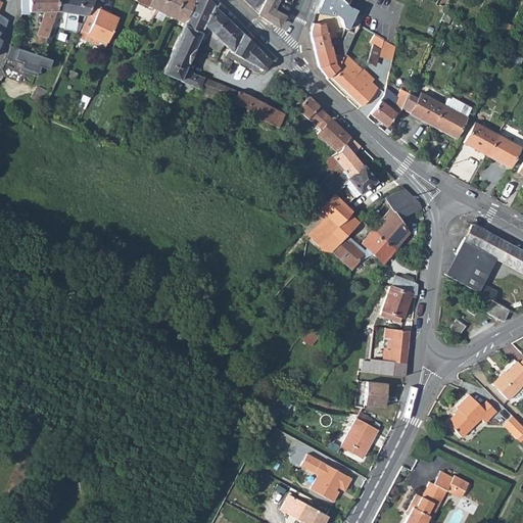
[(56,10),(55,0),(20,0),(20,13),(28,13),(29,11),(44,11),(37,34),(39,35),(40,36),(34,53),(41,55),(46,42),(47,40),(46,40),(50,28),(54,16),(56,10)]
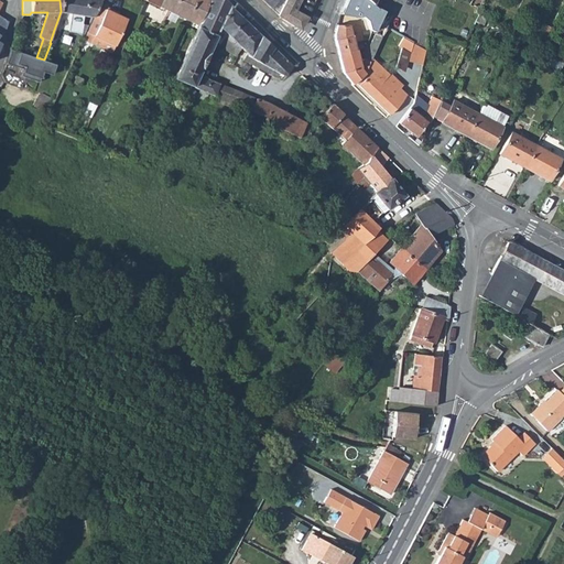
[(85,0),(60,0),(61,11),(71,11),(67,30),(80,32),(84,14),(85,0)]
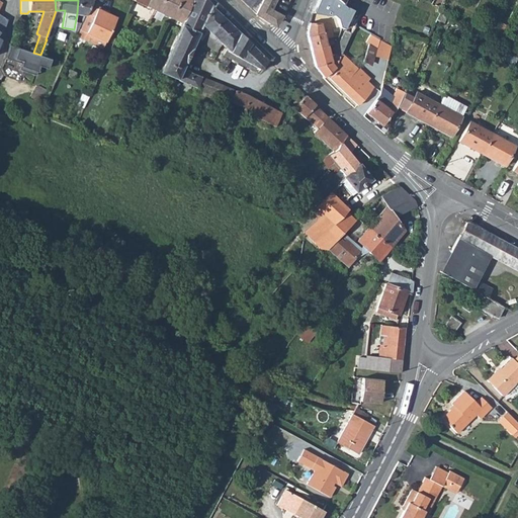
[(78,0),(77,13),(85,14),(90,4),(92,0),(78,0)]
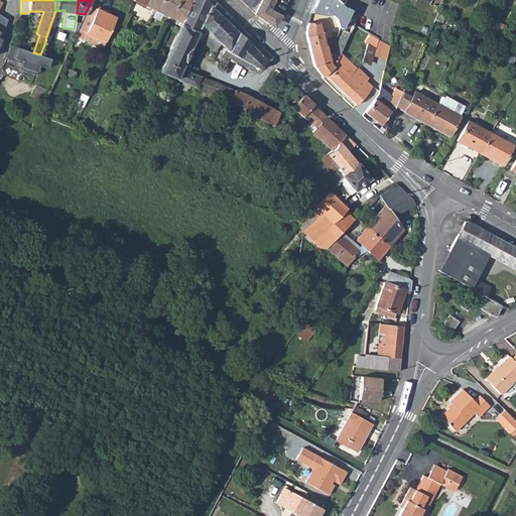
[(148,0),(146,6),(179,22),(177,25),(179,26),(180,24),(180,23),(190,0),(148,0)]
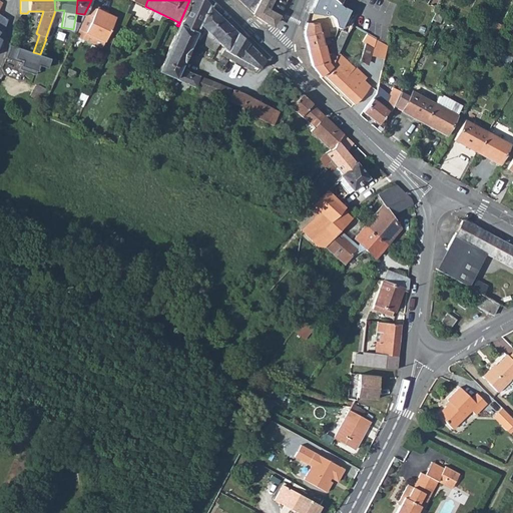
[(189,0),(179,23),(179,24),(196,32),(208,6),(202,0),(189,0)]
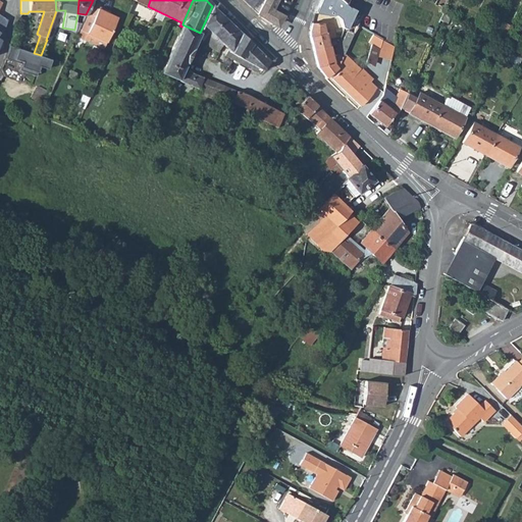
[(264,0),(257,13),(263,18),(271,23),(276,23),(279,21),(283,18),(284,15),(272,8),(276,0),(264,0)]
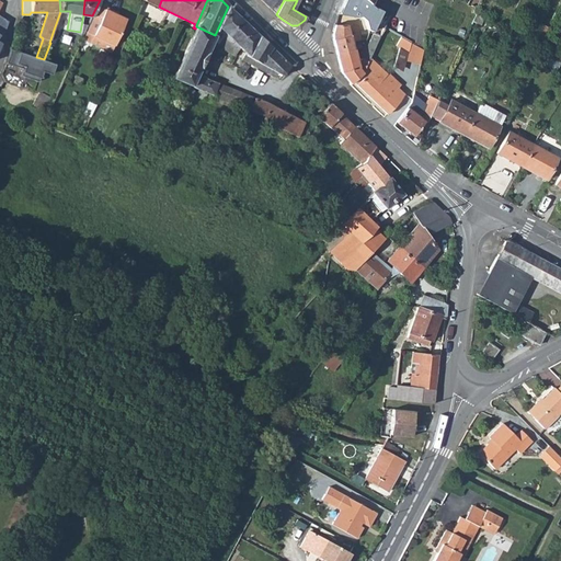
[(344,0),(339,14),(346,14),(352,0),(344,0)]
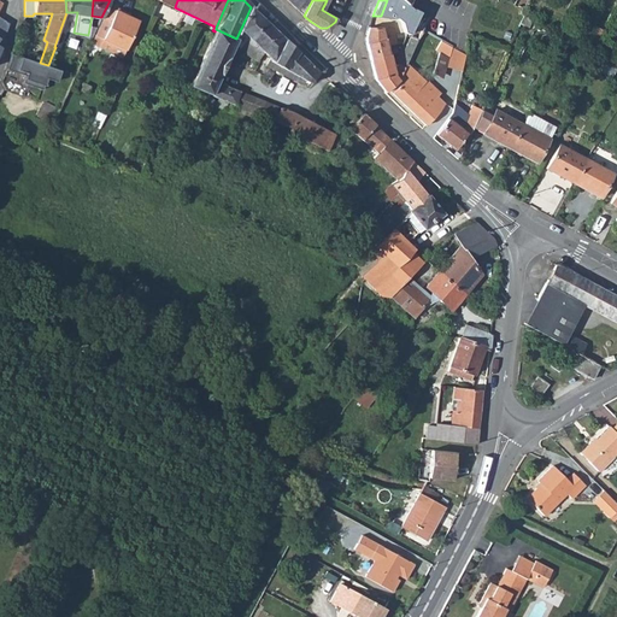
[(101,17),(90,43),(122,58),(139,21),(107,5),(101,17)]
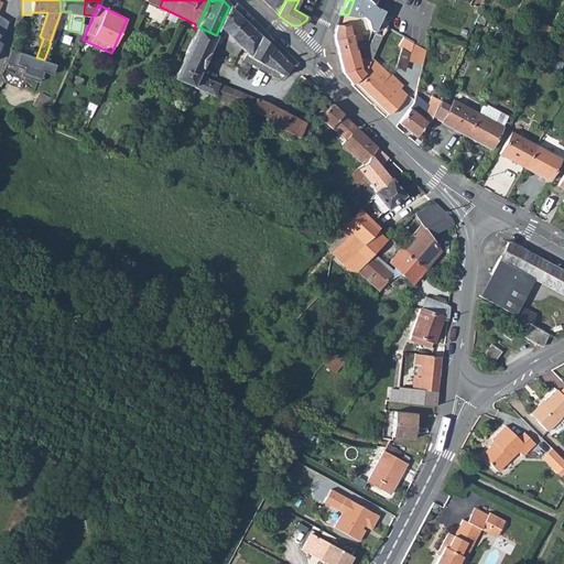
[(216,35),(214,40),(219,44),(225,33),(230,36),(240,17),(234,10),(229,7),(216,35)]
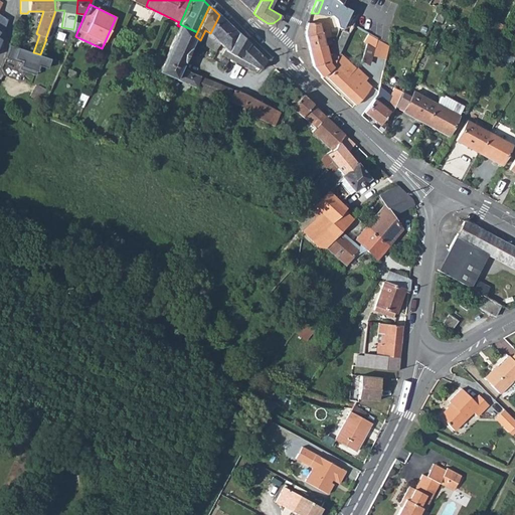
[(335,27),(339,29),(343,31),(349,34),(352,26),(366,33),(387,44),(388,44),(388,43),(390,32),(344,7),(335,27)]
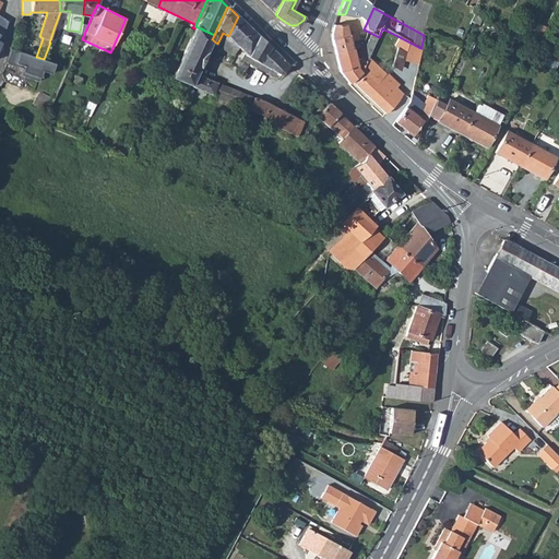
[(232,39),(226,51),(241,59),(245,52),(238,47),(249,27),(244,22),(238,16),(228,36),(232,39)]
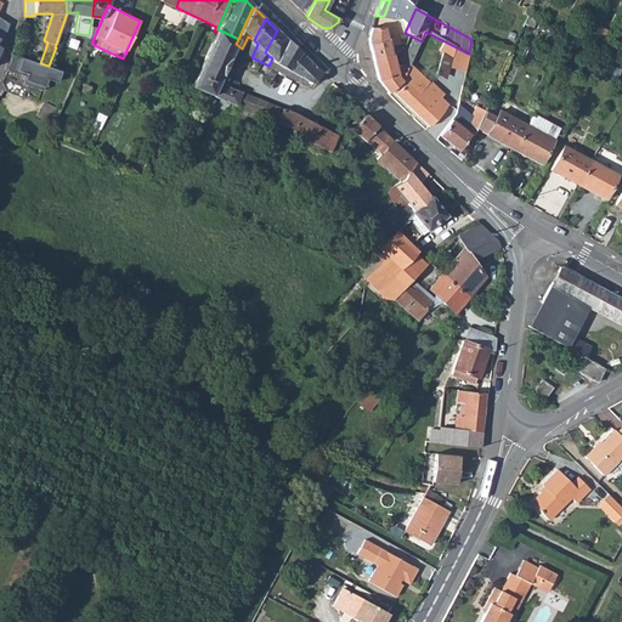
[(601,27),(594,43),(603,46),(610,30),(601,27)]
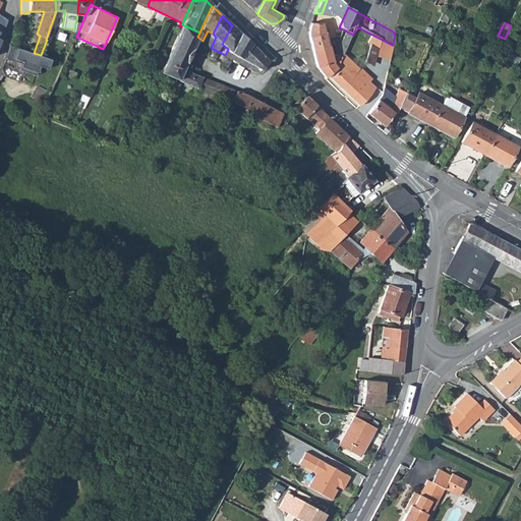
[(332,23),(310,23),(309,31),(309,39),(313,52),(330,48),(327,39),(336,37),(332,23)]
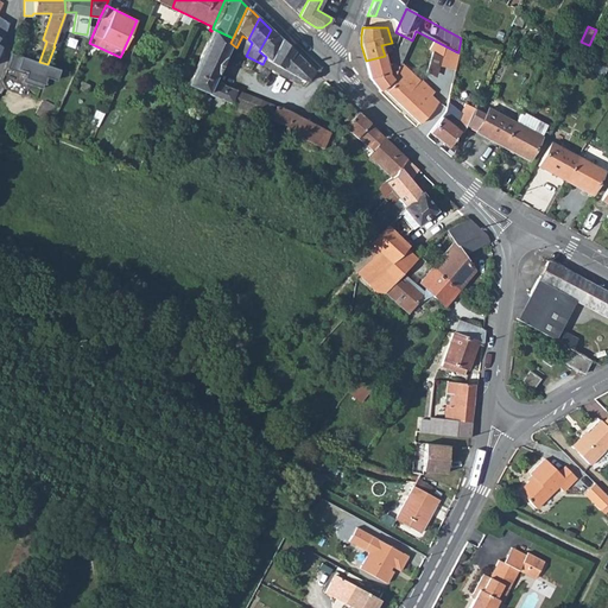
[(209,37),(188,84),(216,97),(223,101),(232,105),(240,108),(255,114),(285,126),(284,128),(330,152),(337,137),(285,111),(214,81),(230,43),(233,38),(213,29),(211,31),(209,37)]
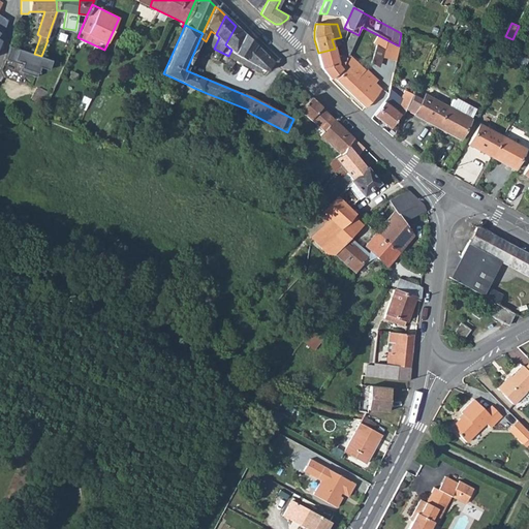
[(231,50),(228,56),(252,68),(256,69),(258,66),(266,70),(267,71),(274,62),(256,45),(252,42),(236,26),(225,44),(231,50)]
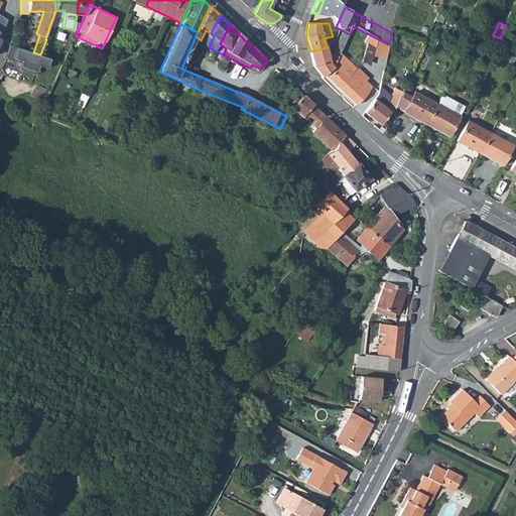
[(46,39),(45,41),(49,42),(53,29),(49,27),(45,39),(46,39)]
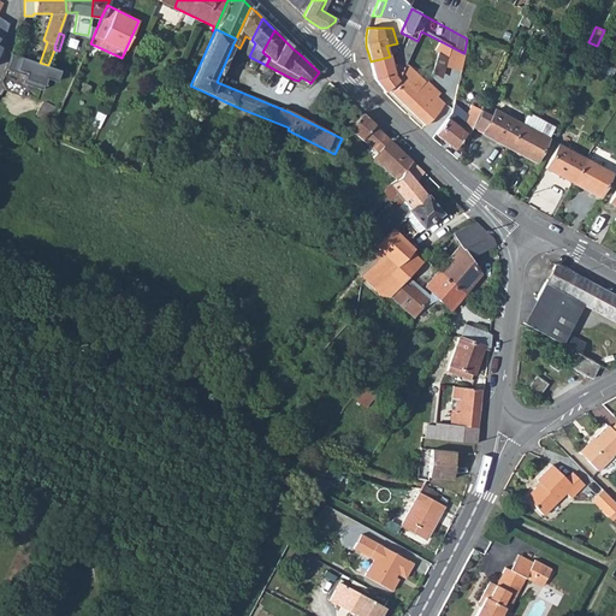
[(467,39),(465,52),(472,53),(475,37),(468,34),(467,39)]
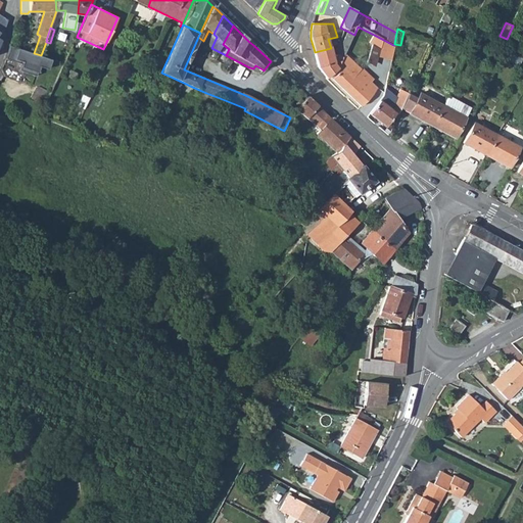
[(208,31),(203,41),(211,48),(217,37),(214,34),(208,31)]
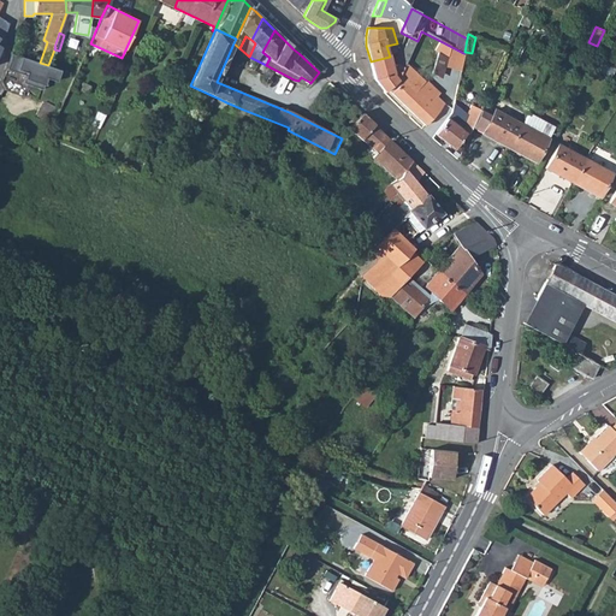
[(390,57),(371,61),(374,80),(385,93),(389,89),(397,81),(400,76),(418,41),(410,37),(397,65),(392,67),(390,57)]
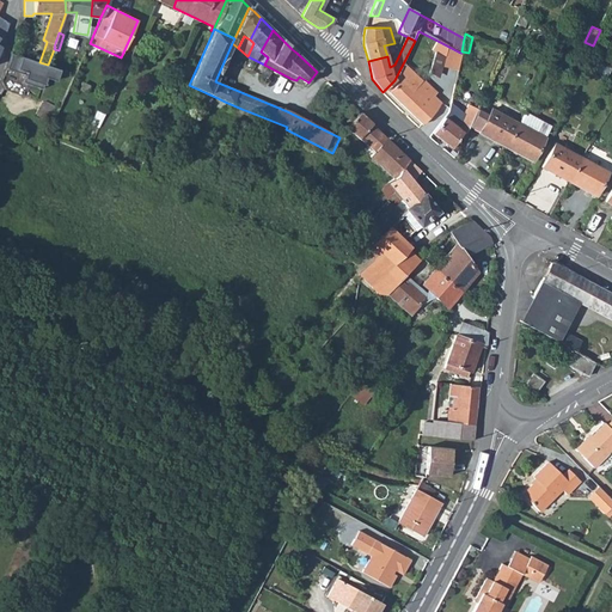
[(460,53),(435,40),(430,50),(444,56),(441,65),(457,68),(460,53)]
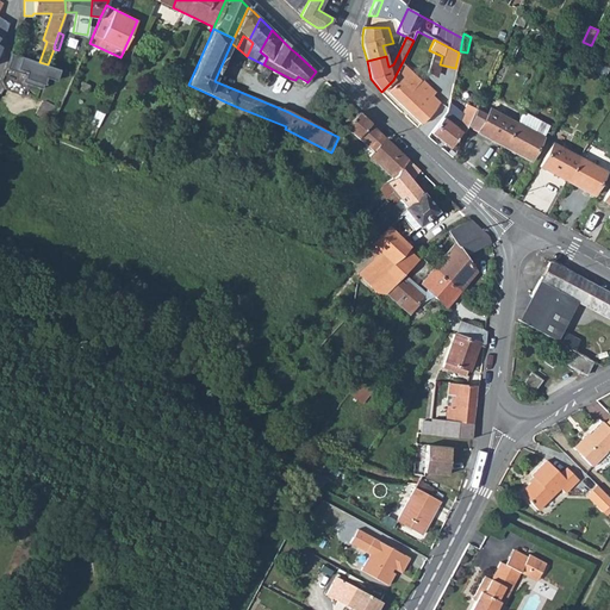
[(57,69),(11,54),(6,68),(24,74),(22,81),(41,88),(44,78),(54,80),(57,69)]
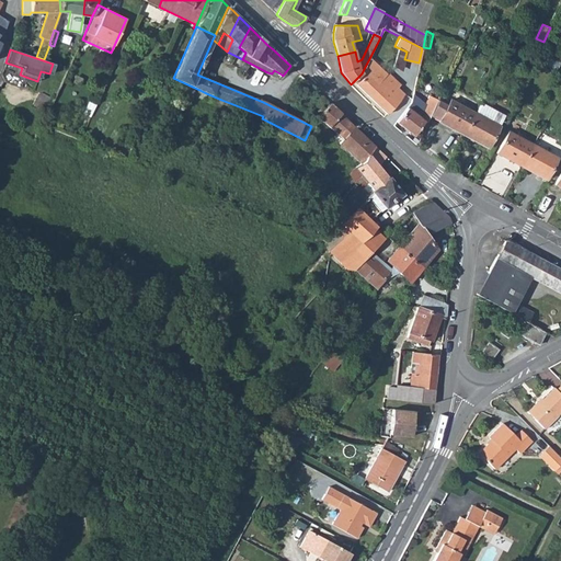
[(362,73),(354,81),(388,114),(400,103),(403,95),(397,89),(400,84),(388,73),(387,75),(379,82),(368,72),(364,69),(362,73)]
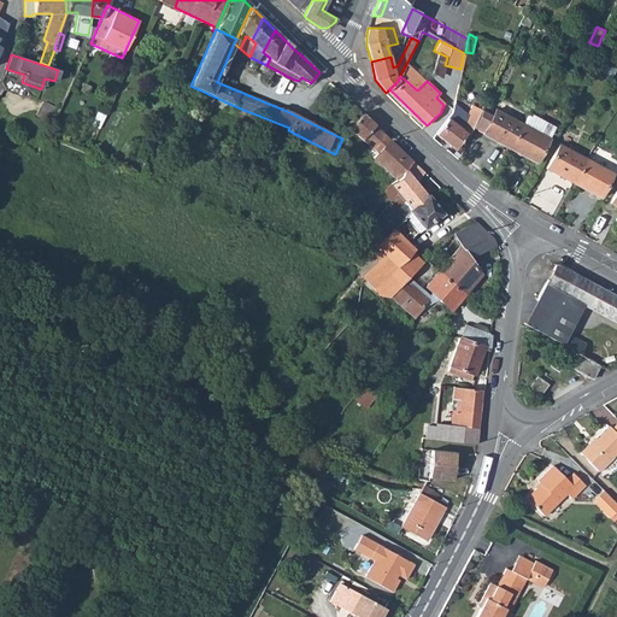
[(409,76),(405,80),(417,90),(425,82),(422,78),(417,83),(409,76)]
